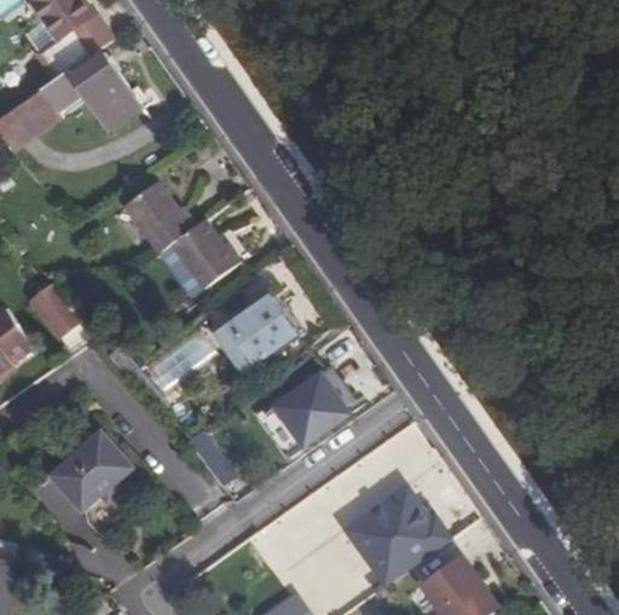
[(69,69),(114,39),(86,0),(39,0),(35,3),(47,19),(59,38),(41,53),(40,53),(57,77),(69,69)]
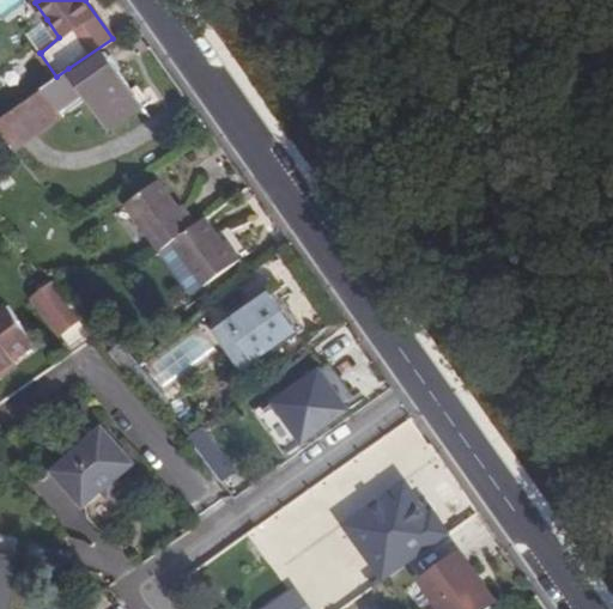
[(59,37),(47,19),(28,35),(41,53),(59,37)]
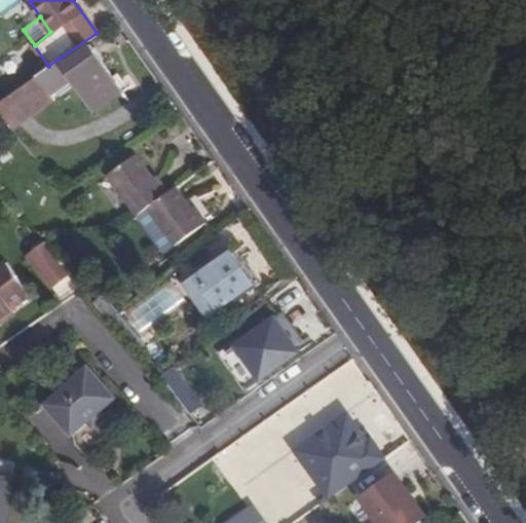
[(62,64),(59,59),(48,66),(0,100),(0,113),(9,127),(72,83),(91,111),(120,91),(87,45),(62,64)]
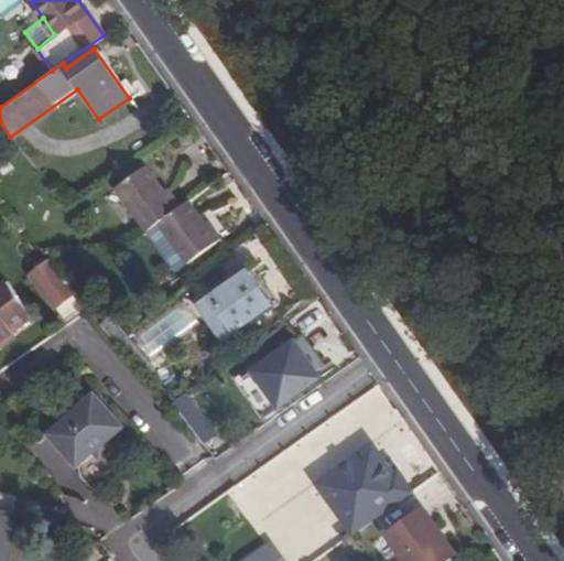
[(155,226),(181,207),(169,191),(165,193),(147,168),(115,190),(145,233),(155,226)]
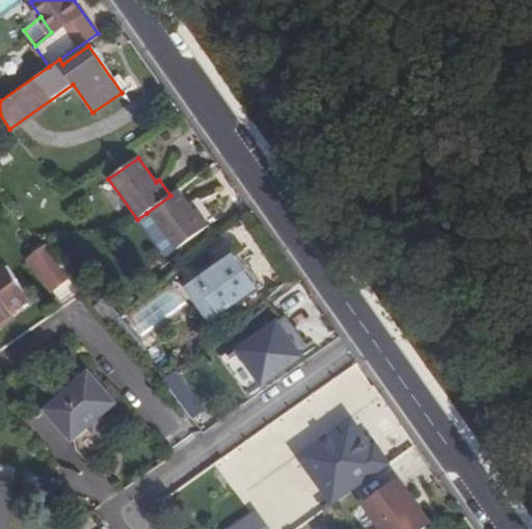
[(170,195),(147,213),(173,247),(207,223),(196,210),(192,213),(177,191),(170,195)]
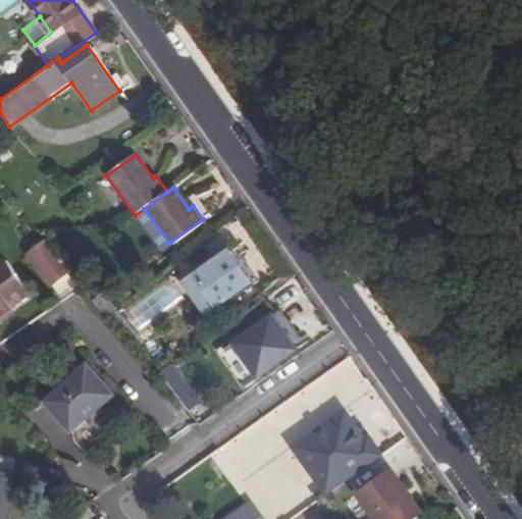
[(135,215),(160,250),(169,243),(144,209),(135,215)]
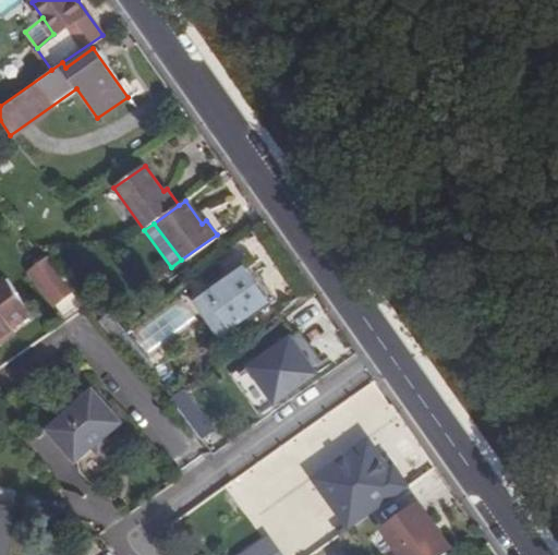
[(79,285),(51,254),(34,272),(59,301),(62,301),(79,285)]
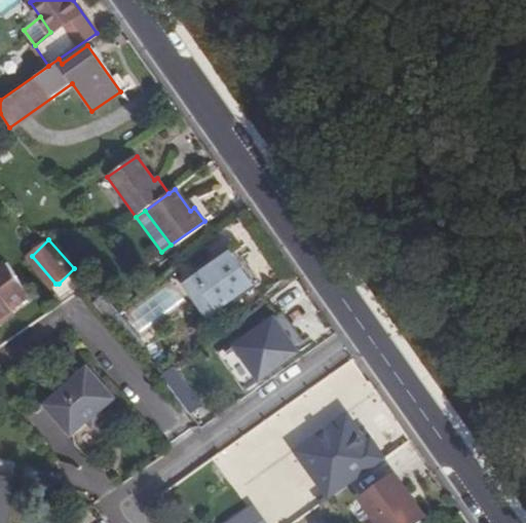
[(227,249),(179,284),(204,320),(253,285),(227,249)]
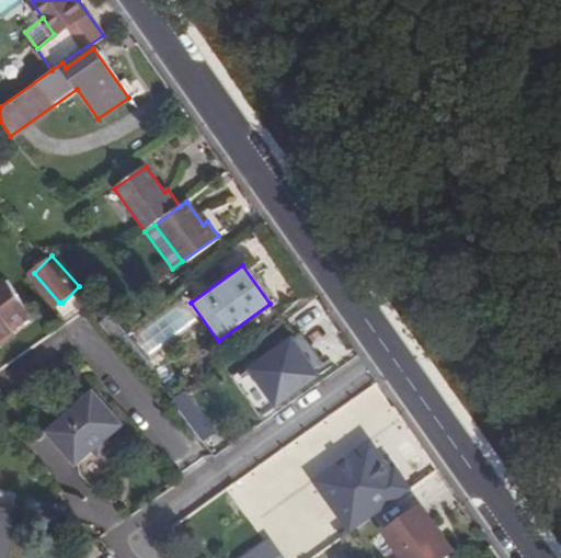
[(0,343),(15,333),(0,309),(0,343)]
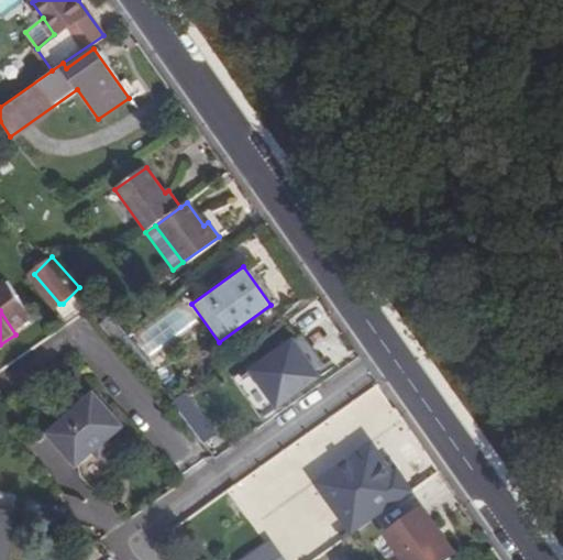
[(114,310),(105,319),(110,326),(120,317),(114,310)]
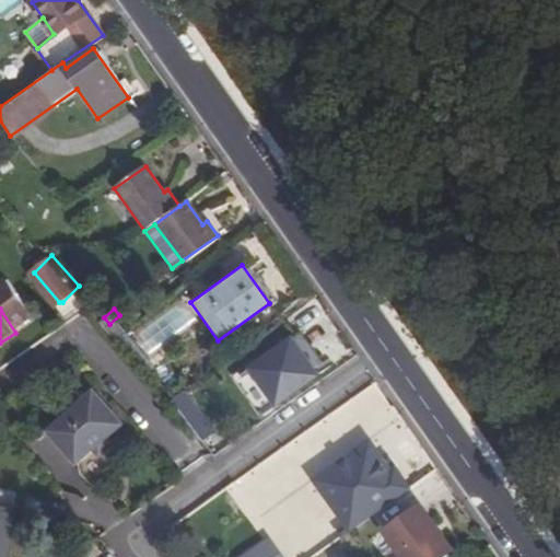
[(119,315),(109,324),(118,336),(127,329),(129,327),(119,315)]
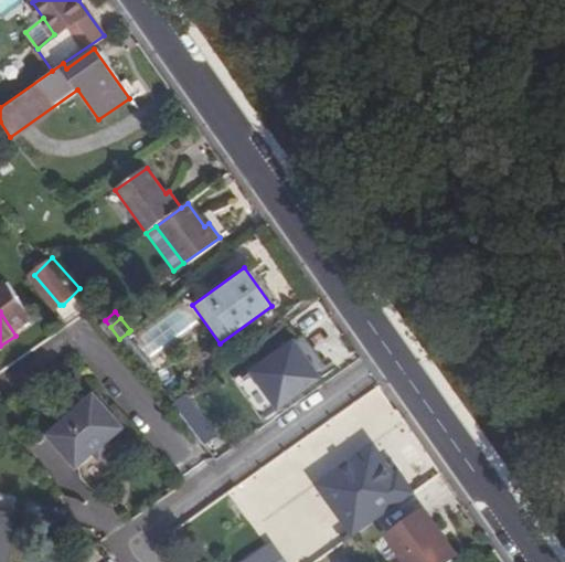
[(128,332),(119,339),(147,373),(156,367),(128,332)]
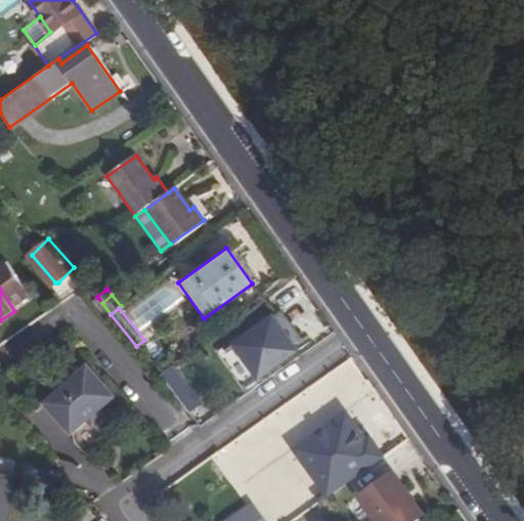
[(280,308),(272,313),(297,348),(305,342),(280,308)]
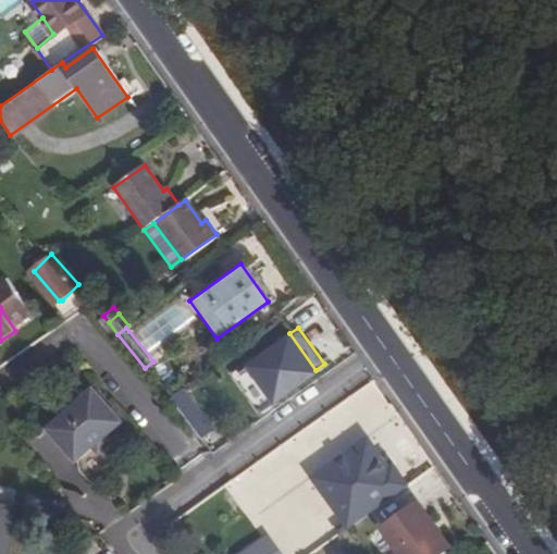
[(289,333),(235,372),(260,408),(316,370),(289,333)]
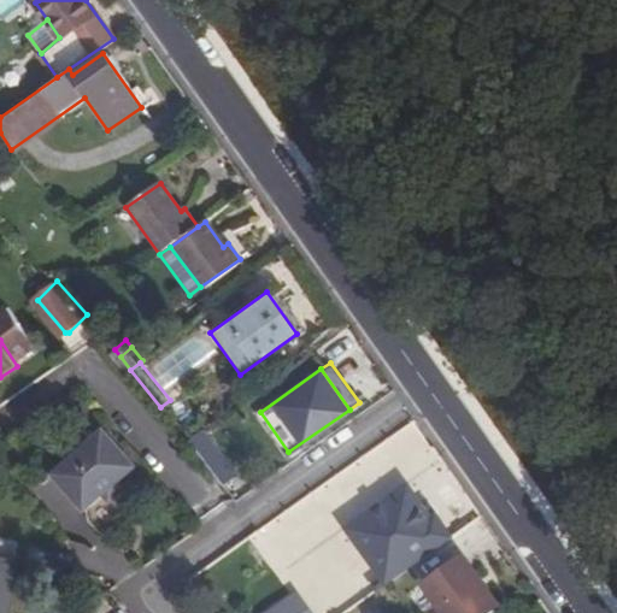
[(84,508),(104,491),(119,476),(137,461),(105,424),(52,471),(84,508)]
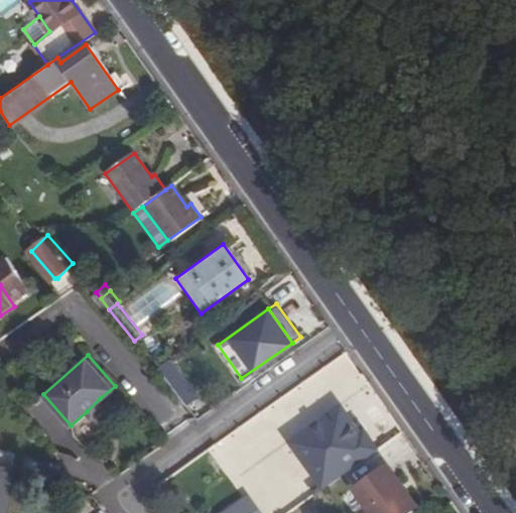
[(196,397),(166,360),(156,368),(185,405),(196,397)]
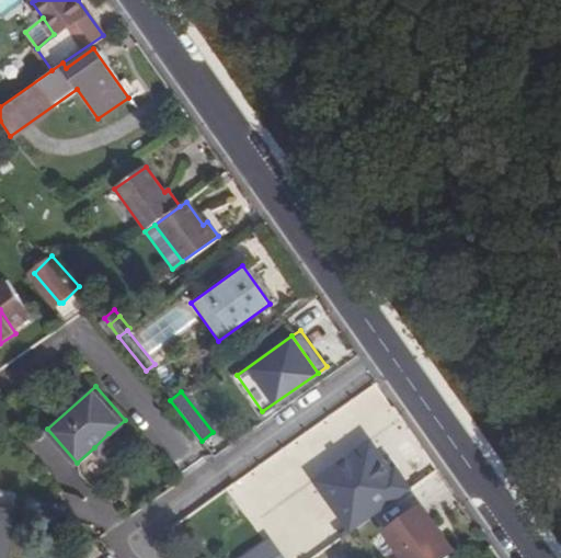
[(109,433),(94,447),(101,454),(116,440),(109,433)]
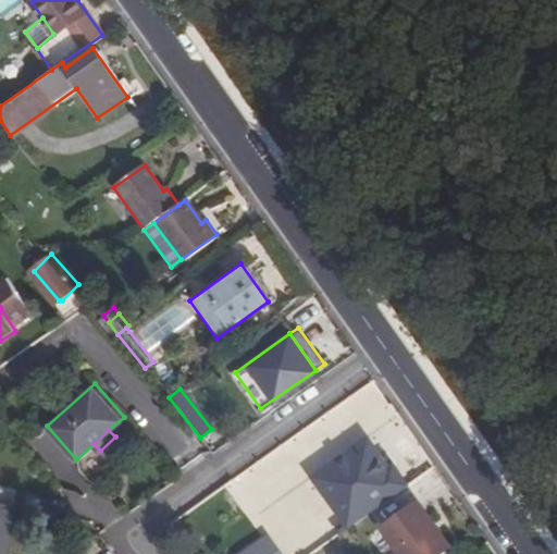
[(372,439),(318,477),(353,526),(412,483),(398,462),(392,466),(372,439)]
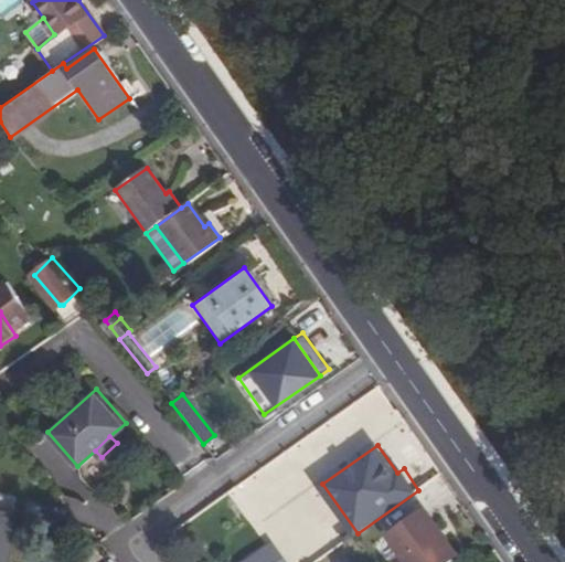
[(420,506),(387,531),(408,561),(446,561),(456,555),(420,506)]
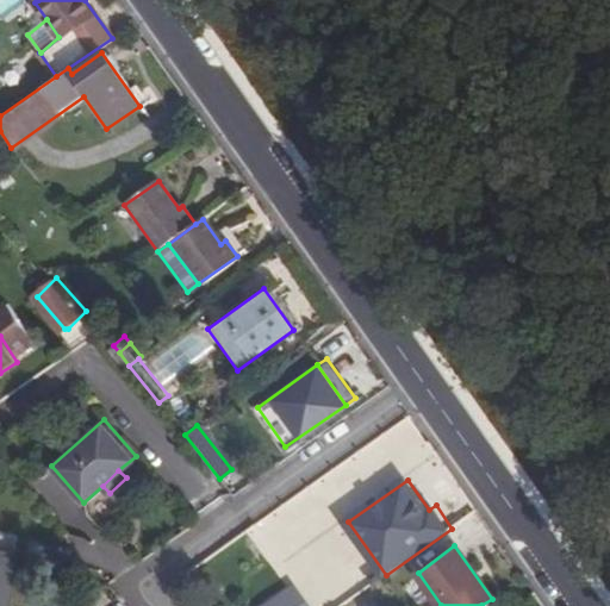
[(0,605),(4,605),(11,555),(0,553),(0,605)]
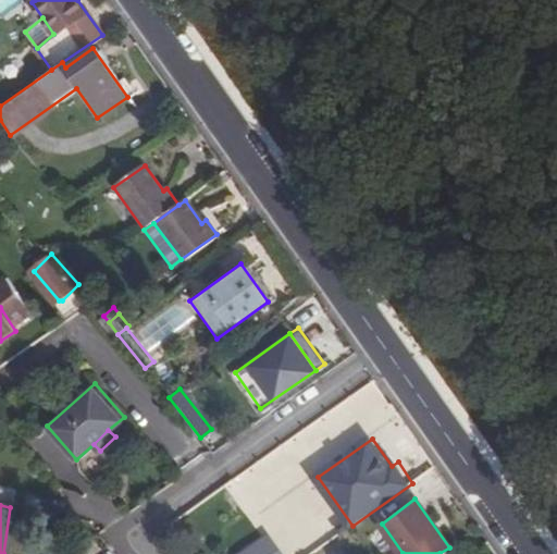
[(262,538),(239,553),(281,553),(277,549),(272,553),(262,538)]
